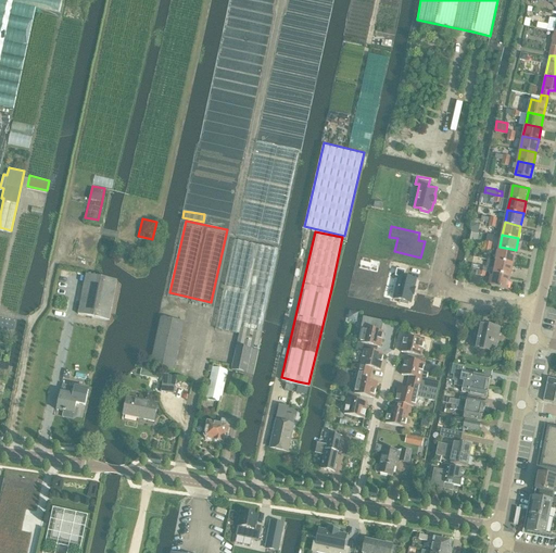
[(237,342),(248,344),(253,346),(253,347),(258,348),(263,330),(261,330),(268,294),(278,248),(235,238),(225,285),(216,326),(239,331),(237,342)]
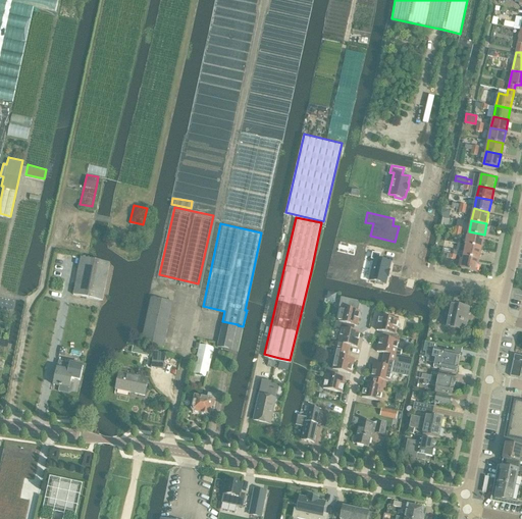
[(469,231),(467,243),(481,246),(484,235),(469,231)]
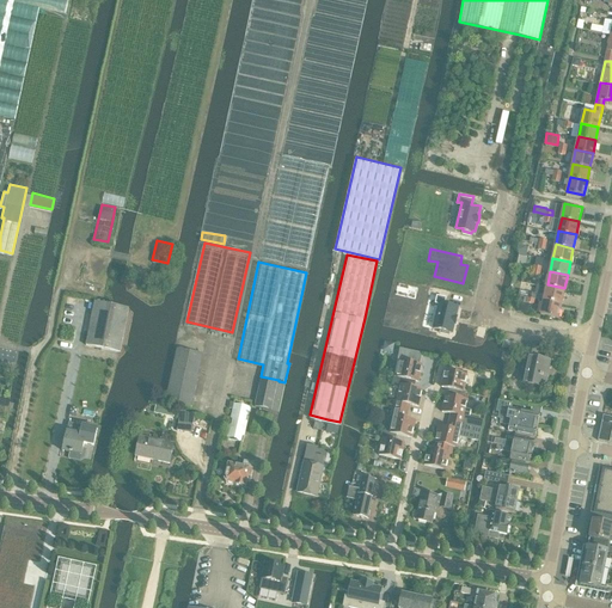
[(548,284),(544,299),(562,302),(564,288),(548,284)]
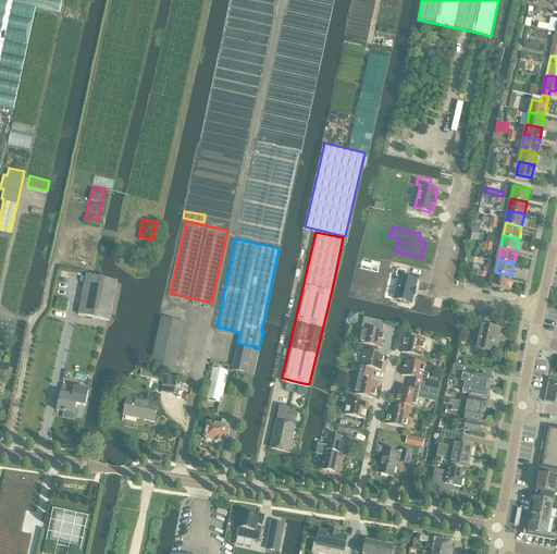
[(399,274),(394,297),(400,298),(400,302),(408,303),(409,300),(411,300),(413,293),(416,286),(415,286),(417,279),(405,275),(406,269),(397,267),(396,274),(399,274)]
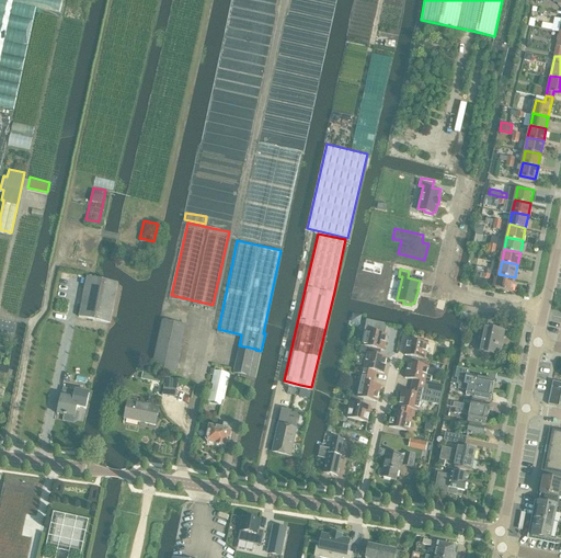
[(110,320),(118,280),(87,274),(79,314),(110,320)]
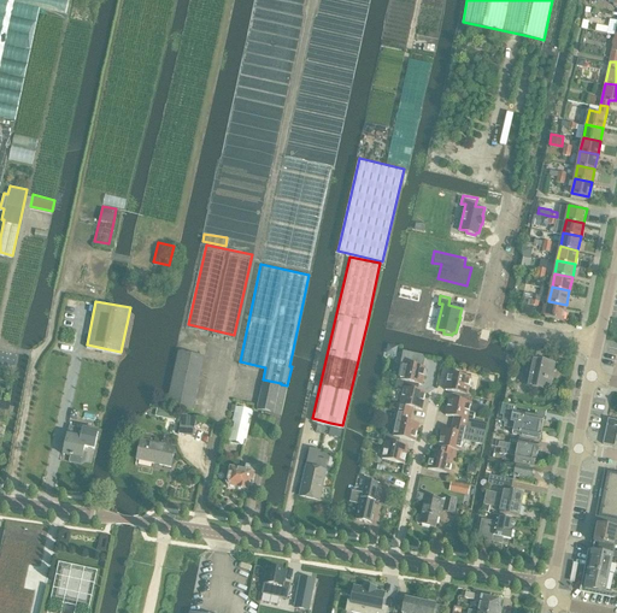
[(548,301),(546,314),(563,318),(566,305),(548,301)]
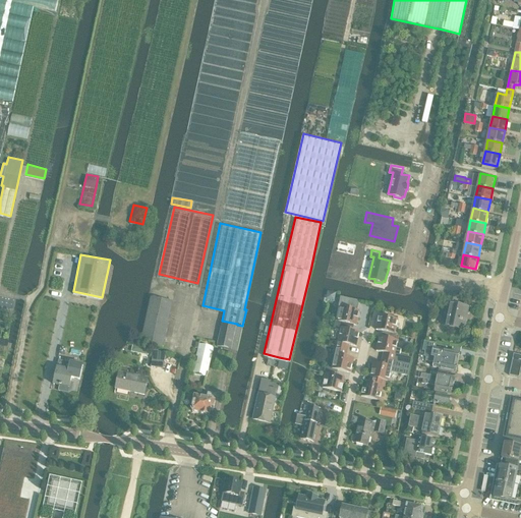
[(429,287),(427,293),(442,297),(443,291),(429,287)]
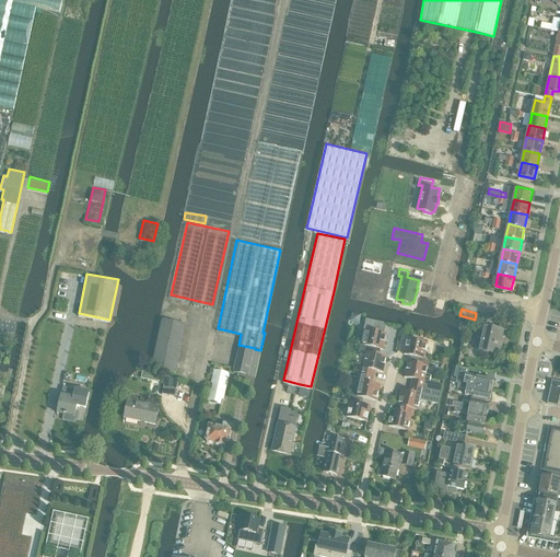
[(477,347),(480,348),(498,351),(503,327),(490,325),(491,316),(483,314),(477,347)]
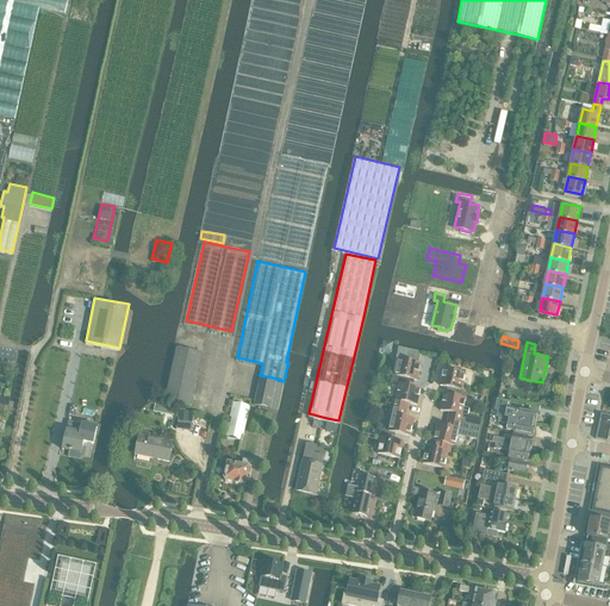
[(191,403),(203,350),(176,344),(166,398),(191,403)]
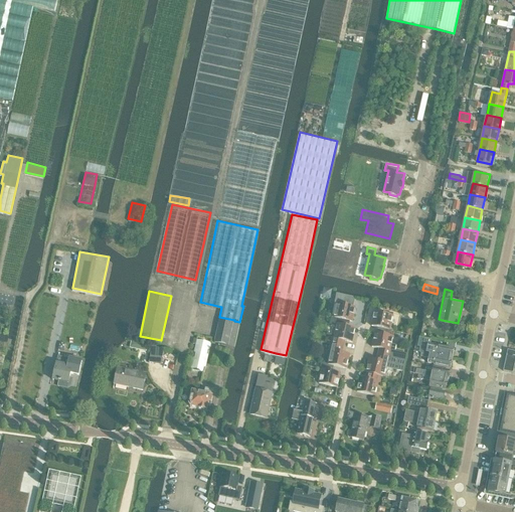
[(331,315),(330,321),(337,322),(342,324),(344,317),(352,319),(355,305),(352,305),(354,296),(355,295),(336,291),(336,292),(334,301),(336,301),(334,315),(331,314),(331,315)]
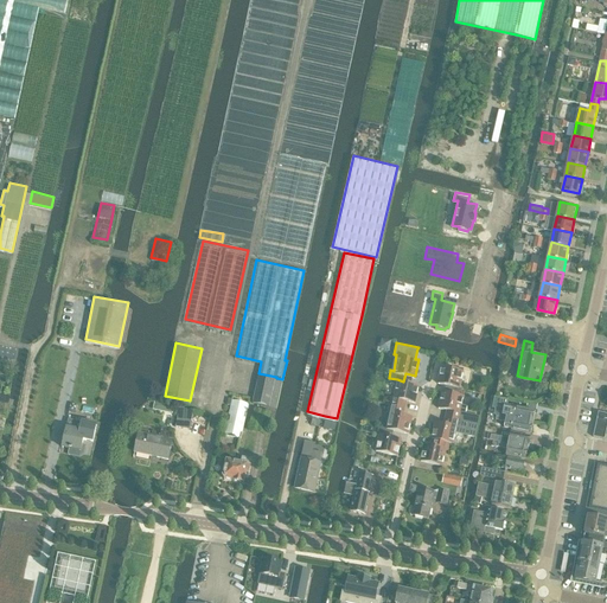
[(447,383),(446,390),(446,391),(460,393),(462,385),(459,385),(462,370),(441,365),(438,382),(447,383)]
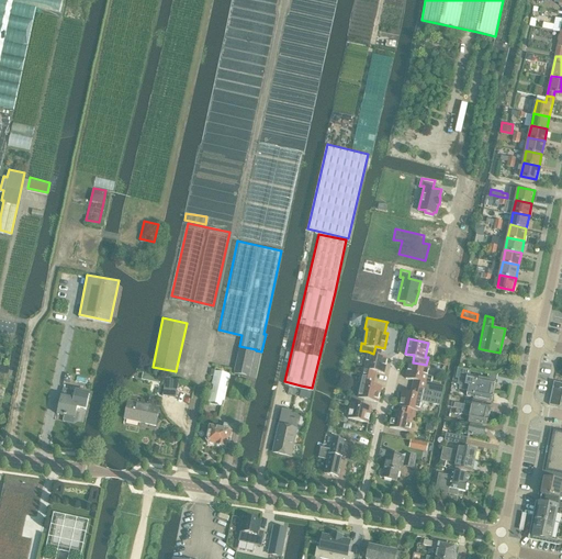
[(234,371),(256,376),(257,376),(261,353),(256,351),(256,350),(256,349),(250,348),(250,349),(239,347),(234,371)]
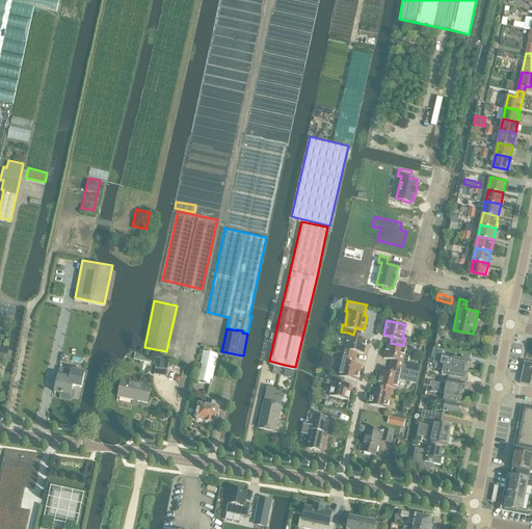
[(343,346),(341,353),(354,355),(355,349),(364,351),(367,337),(353,335),(348,333),(345,347),(343,346)]
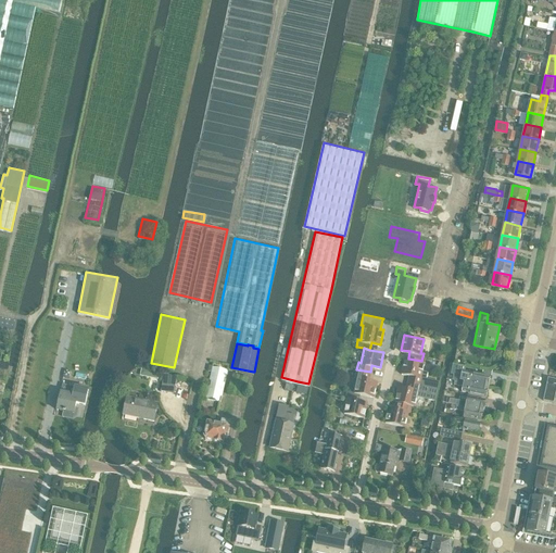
[(409,374),(408,380),(438,387),(440,379),(427,377),(428,369),(422,368),(425,362),(421,361),(408,359),(408,357),(405,357),(401,373),(409,374)]
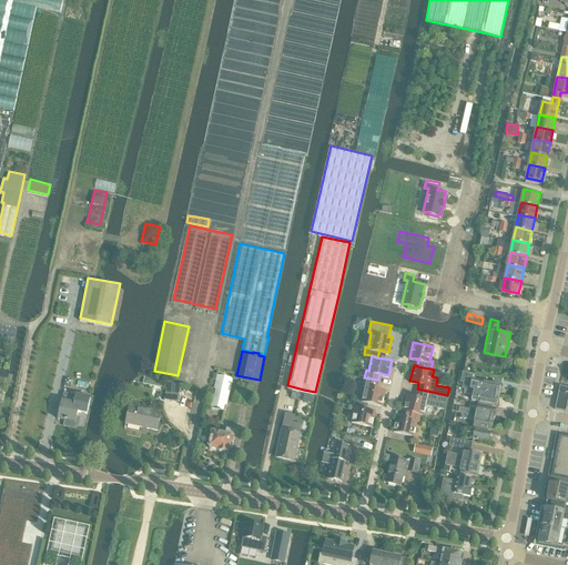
[(465,380),(464,385),(499,393),(501,382),(484,379),(483,384),(474,382),(475,372),(464,370),(462,379),(465,380)]
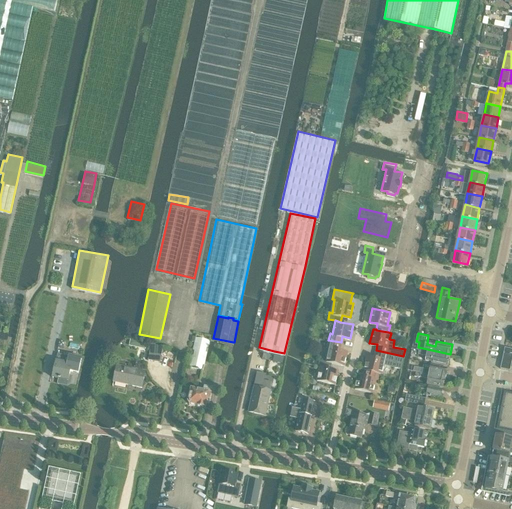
[(196,335),(193,334),(192,339),(194,340),(189,364),(203,368),(210,338),(196,335)]
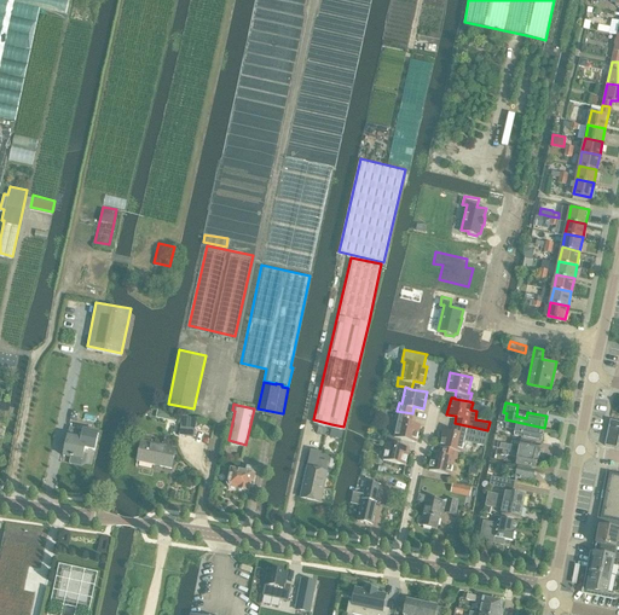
[(394,435),(401,436),(400,436),(416,440),(420,423),(410,421),(412,413),(397,411),(395,418),(398,419),(394,435)]
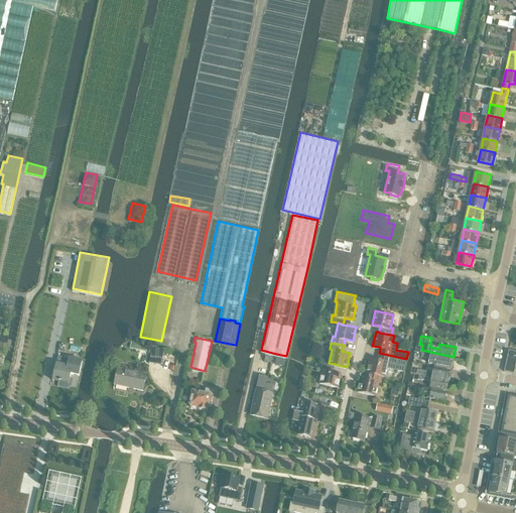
[(153,345),(149,360),(161,363),(164,347),(153,345)]
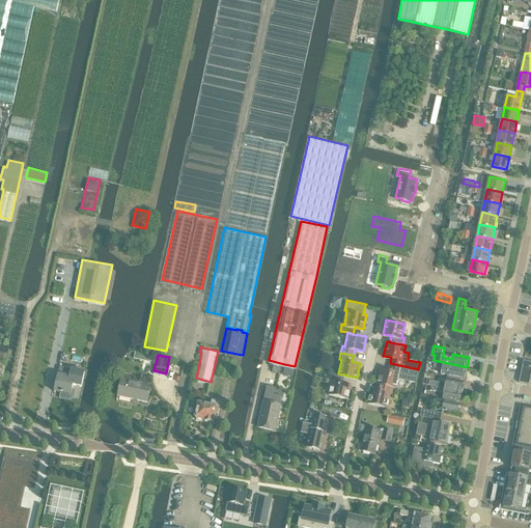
[(223,356),(219,373),(231,377),(235,358),(223,356)]
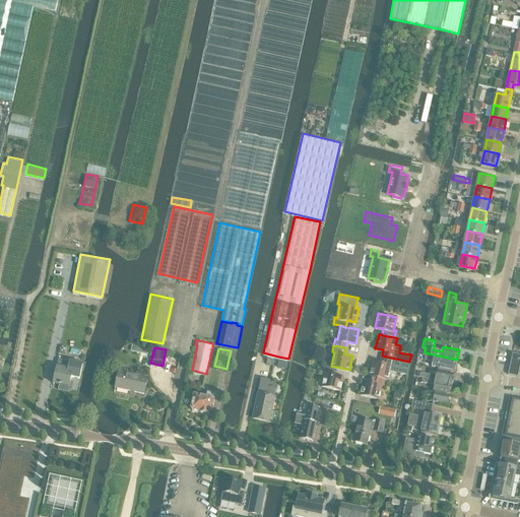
[(519,351),(512,350),(508,372),(512,373),(513,373),(518,374),(519,365),(519,363),(519,351)]
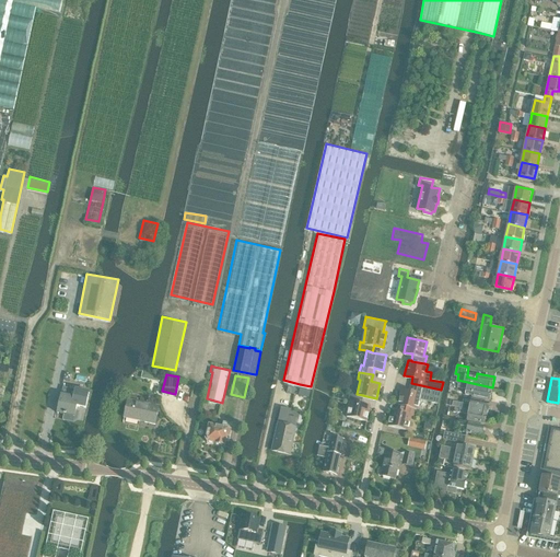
[(490,398),(492,387),(457,380),(456,385),(474,389),(473,394),(490,398)]
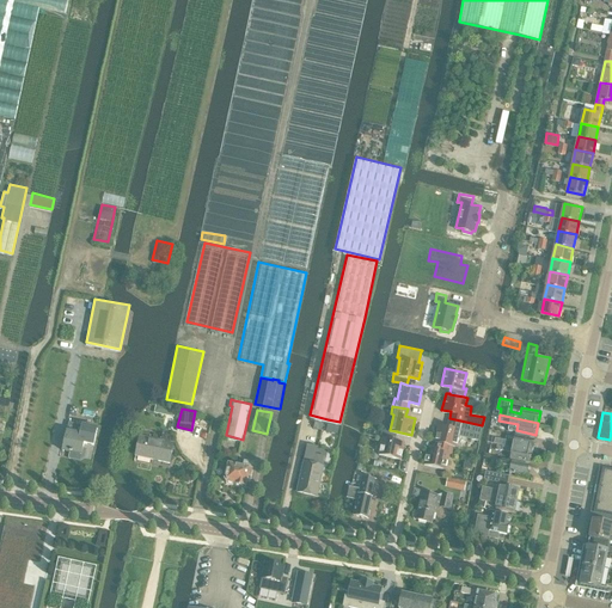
[(439,423),(435,440),(439,441),(453,444),(457,444),(459,434),(479,438),(482,425),(450,418),(447,425),(439,423)]
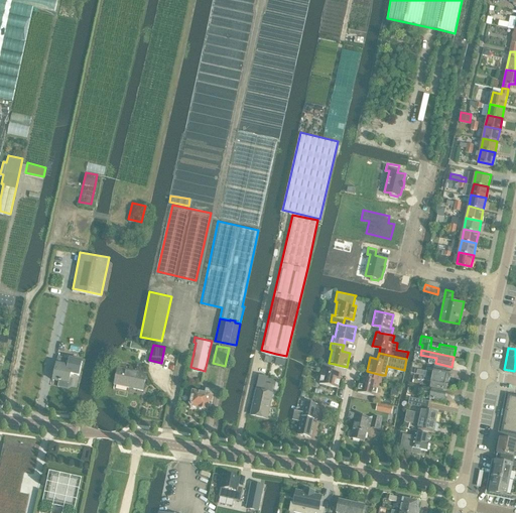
[(288,356),(286,356),(276,354),(271,374),(283,376),(288,356)]
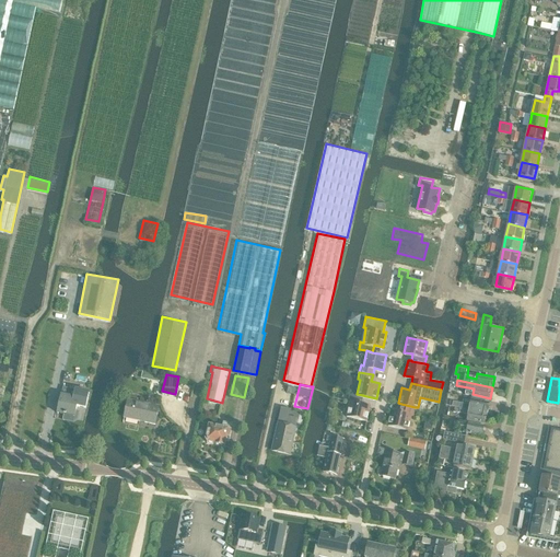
[(60,399),(57,410),(63,413),(62,417),(73,419),(77,417),(79,408),(76,408),(77,404),(85,405),(89,390),(76,387),(73,395),(61,393),(60,395),(60,399)]
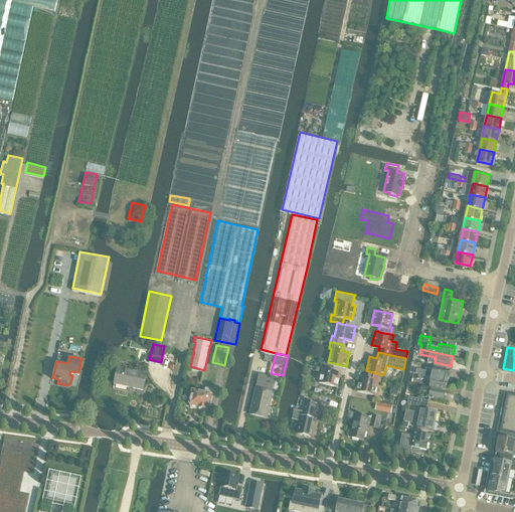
[(322,368),(319,381),(337,385),(340,371),(332,369),(333,363),(334,363),(328,362),(321,360),(320,367),(322,368)]
